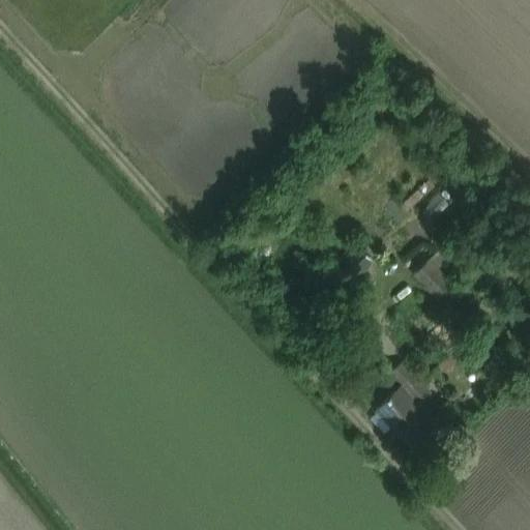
[(432,219),(448,202),(439,193),(421,210),(432,219)]
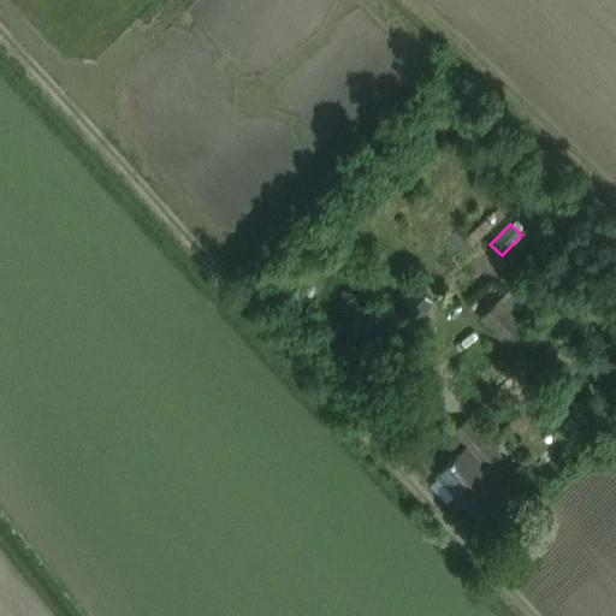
[(379,318),(400,338),(436,303),(414,283),(379,318)]
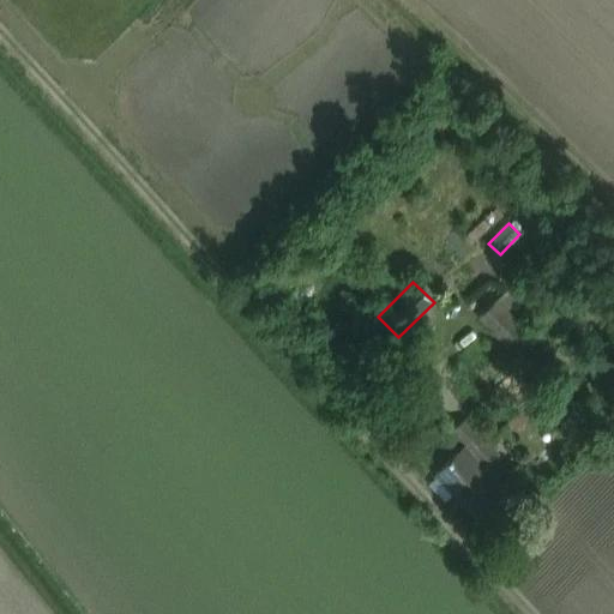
[(506,292),(477,318),(504,347),(523,327),(507,309),(516,301),(506,292)]
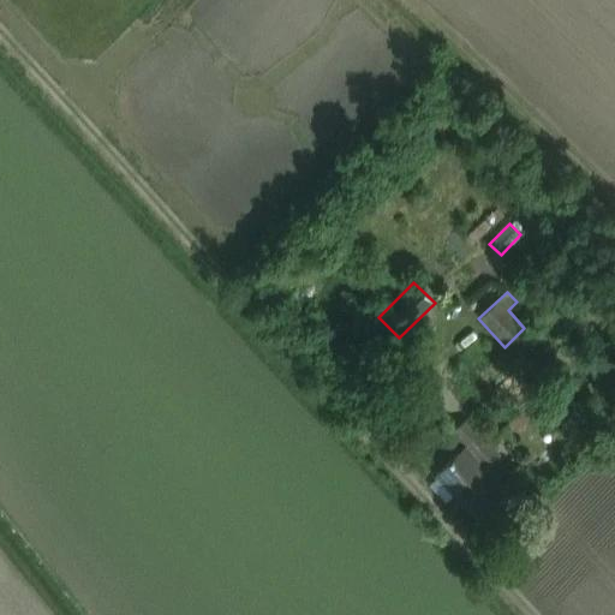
[(511,507),(505,500),(511,495),(487,469),(501,457),(469,418),(454,431),(467,447),(434,476),(467,515),(472,512),(481,521),(485,517),(490,524),(511,507)]
